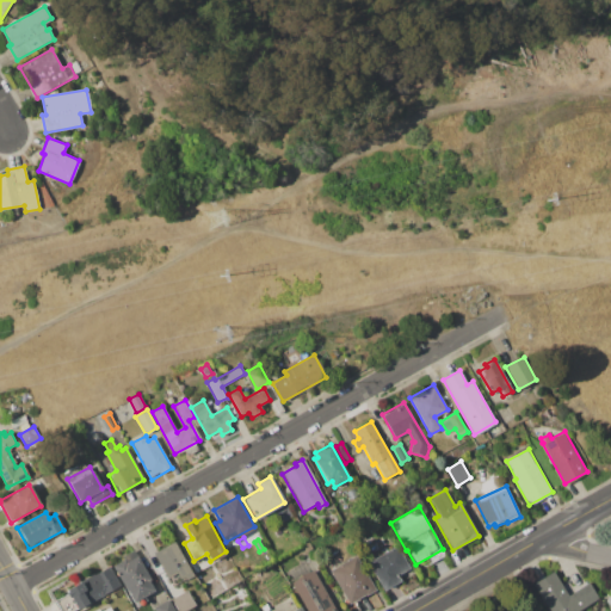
[(152,553),(173,541),(192,574),(181,580),(177,573),(166,579),(152,553)]
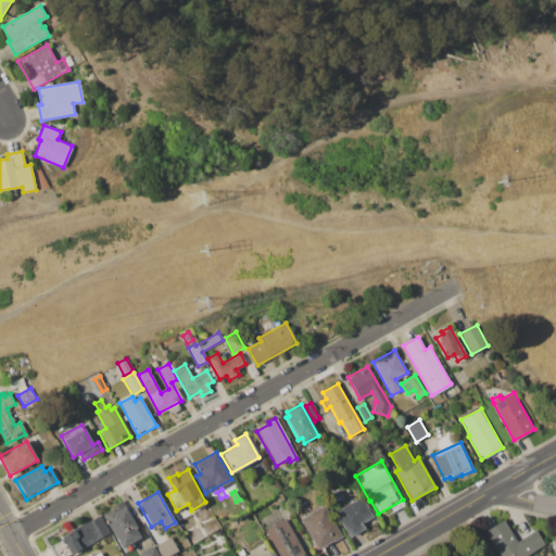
[(333,510),(359,496),(371,518),(361,525),(363,530),(349,538),(333,510)]
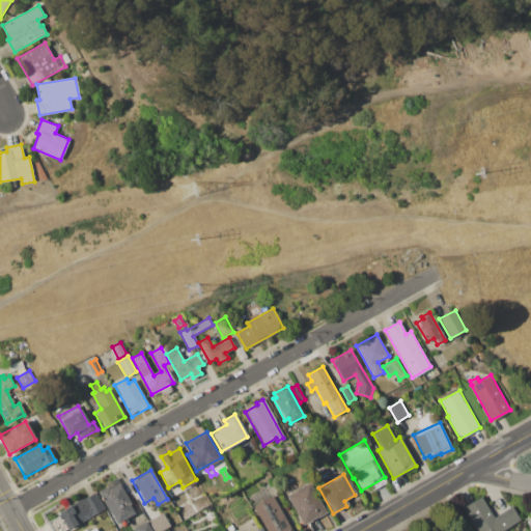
[(98,492),(109,485),(108,482),(116,478),(131,503),(130,504),(135,513),(115,524),(98,492)]
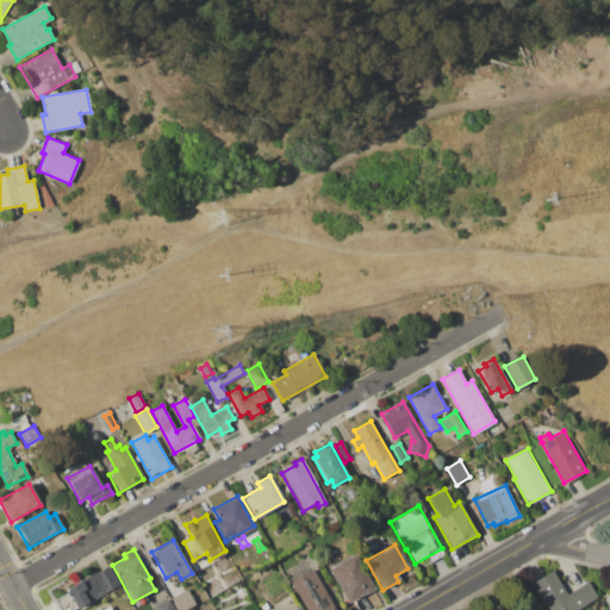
[(329,568),(356,554),(375,589),(348,603),(329,568)]
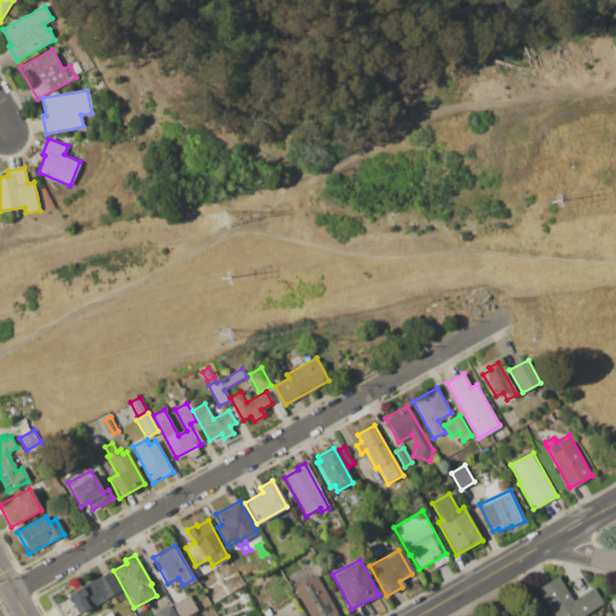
[(66,594),(110,570),(120,590),(73,615),(61,615),(57,605),(69,599),(66,594)]
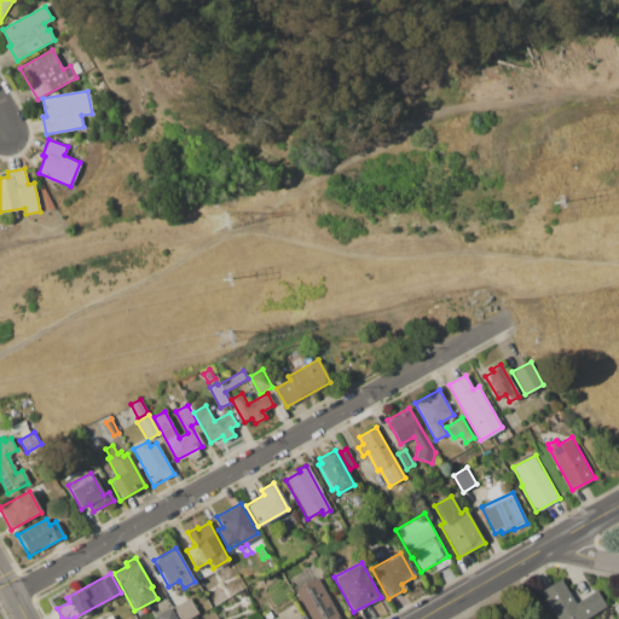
[(308,618),(293,590),(317,577),(340,618),(308,618)]
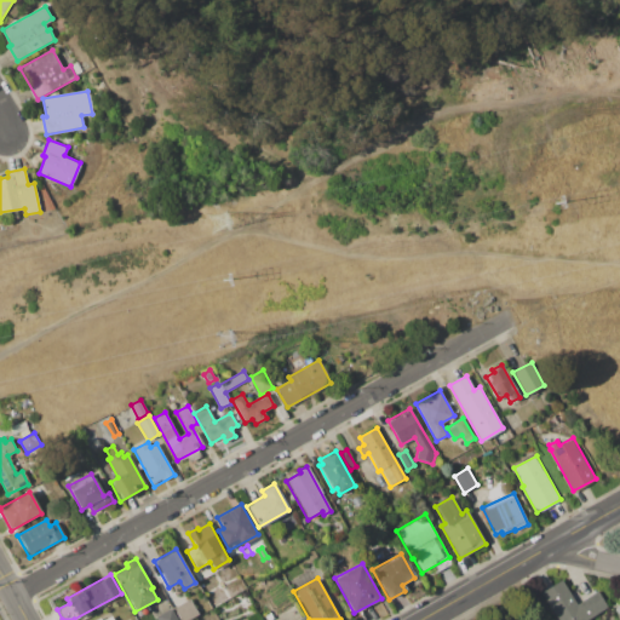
[(557,619),(540,592),(560,579),(575,604),(597,591),(607,607),(586,619),(557,619)]
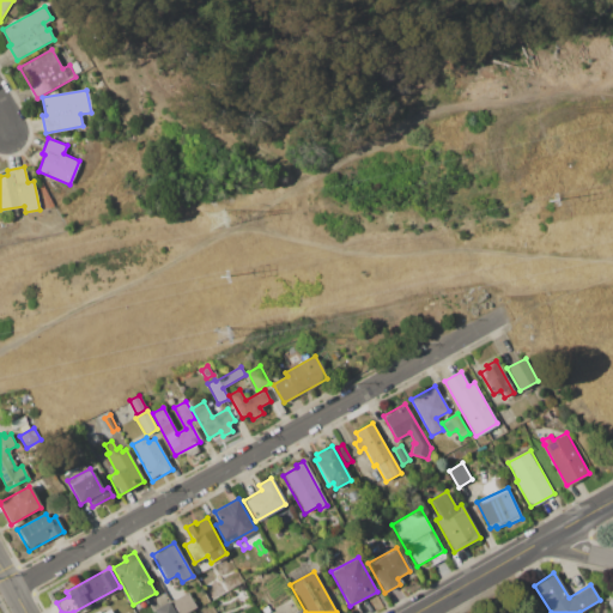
[(178,612),(173,600),(187,593),(195,607),(184,612),(178,612)]
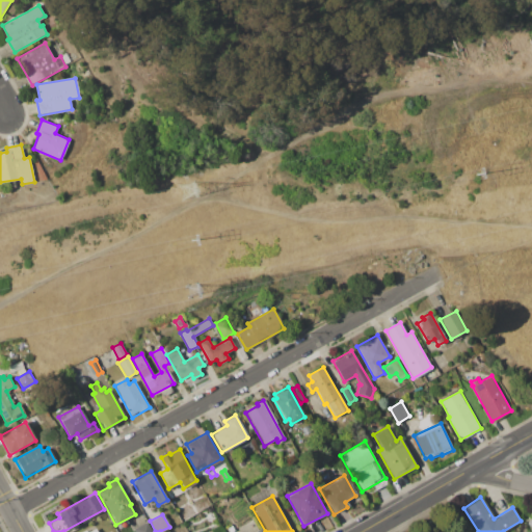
[(135,531),(134,529),(147,523),(151,531),(135,531)]
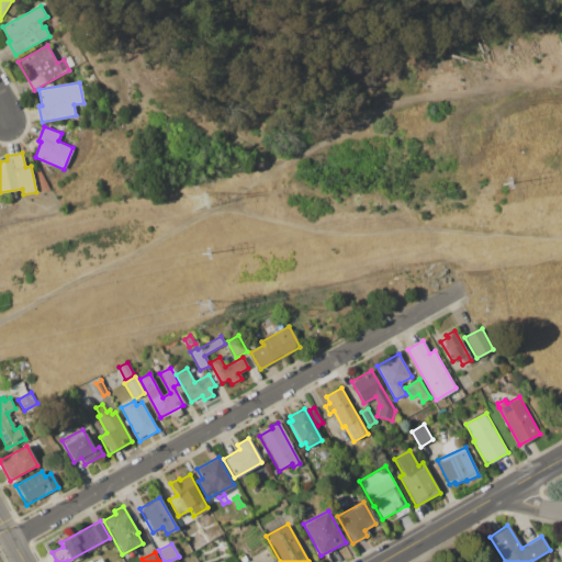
All buildings are outlined.
